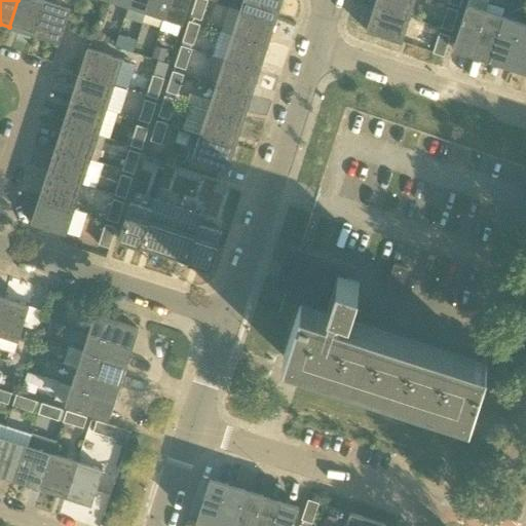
[(34,35),(45,0),(17,0),(9,27),(34,35)]
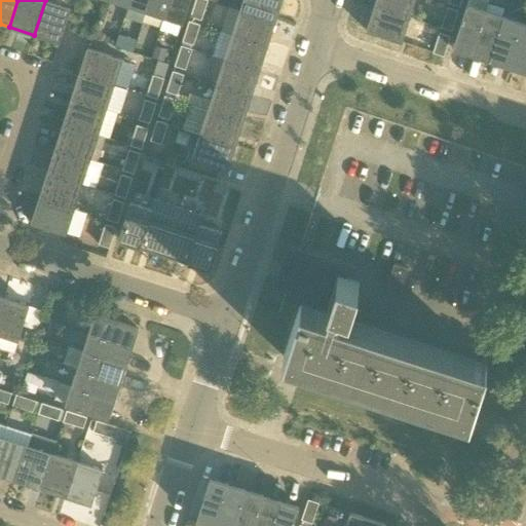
[(47,0),(45,0),(34,35),(60,43),(71,7),(70,7),(47,0)]
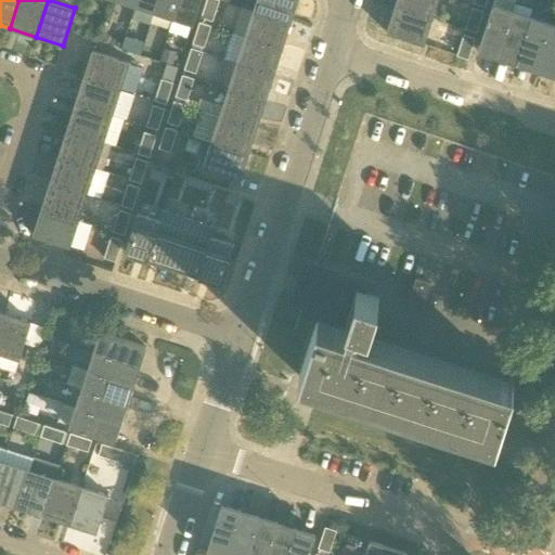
[(155,11),(158,0),(138,0),(137,5),(155,11)]
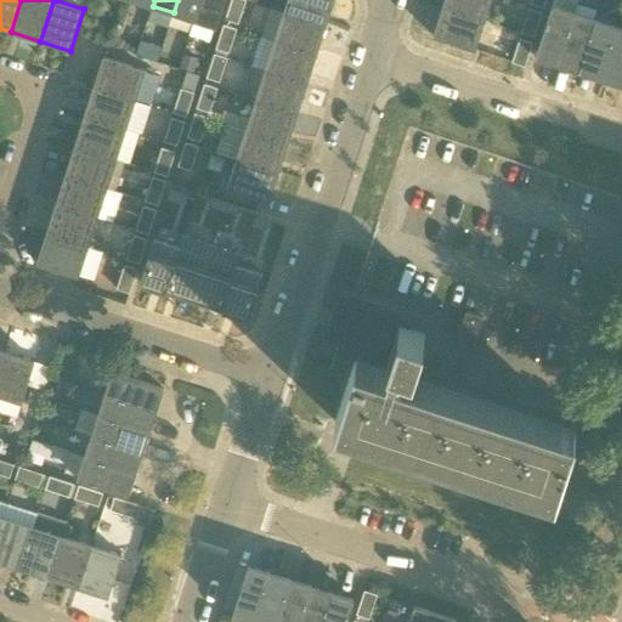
[(194,20),(201,0),(177,0),(174,12),(194,20)]
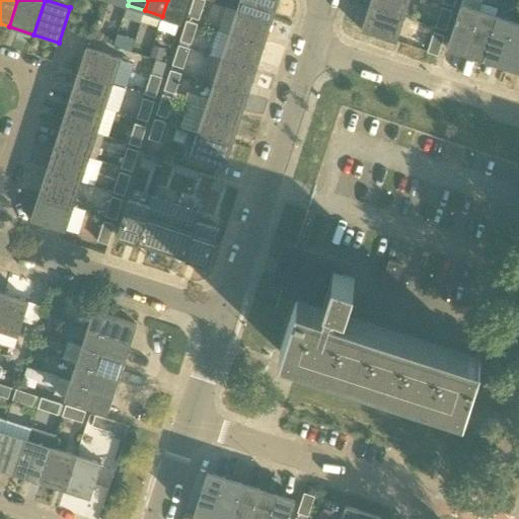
[(167,0),(162,16),(179,21),(179,22),(180,22),(187,0),(167,0)]
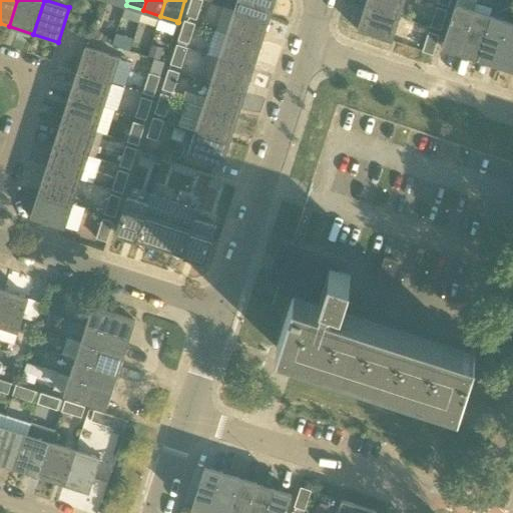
[(190,0),(186,16),(196,19),(202,0),(190,0)]
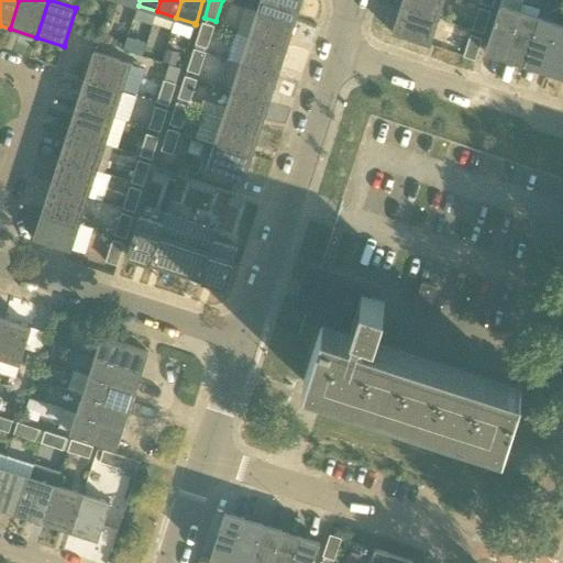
[(257,11),(295,23),(302,0),(230,0),(230,2),(257,11)]
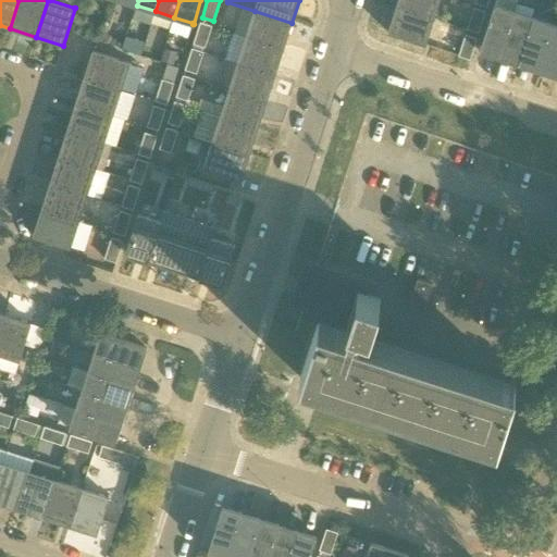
[(434,17),(440,0),(398,0),(396,5),(434,17)]
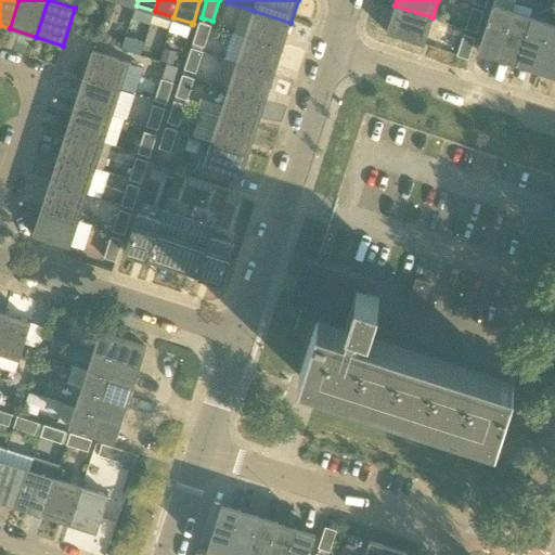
[(424,44),(433,17),(395,5),(386,33),(424,44)]
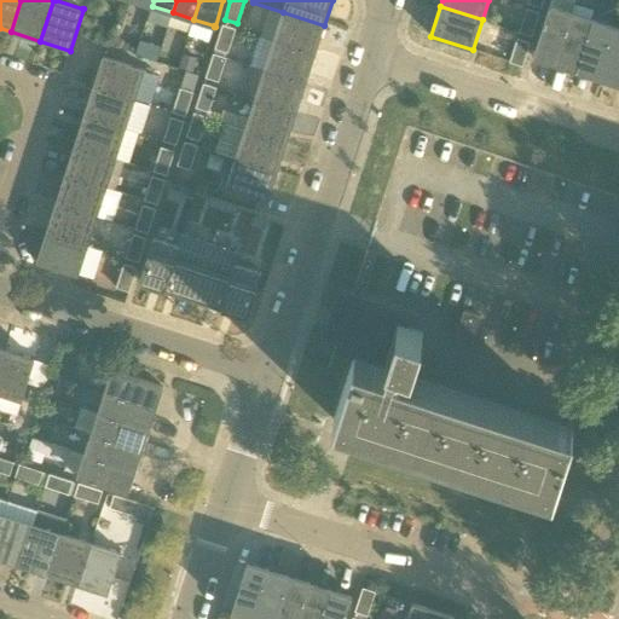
[(550,6),(533,57),(554,64),(571,13),(551,6),(550,6)]
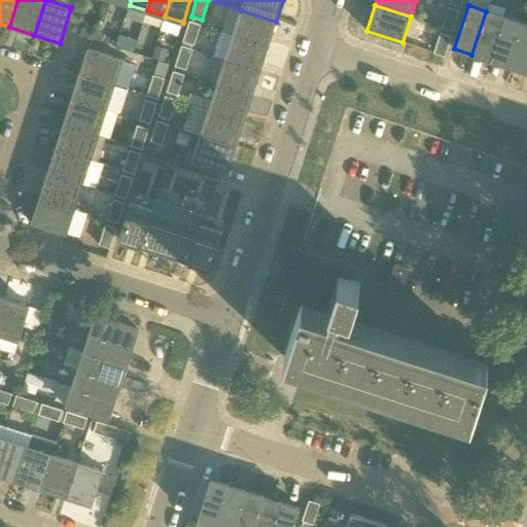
[(449,7),(443,28),(453,31),(459,11),(449,7)]
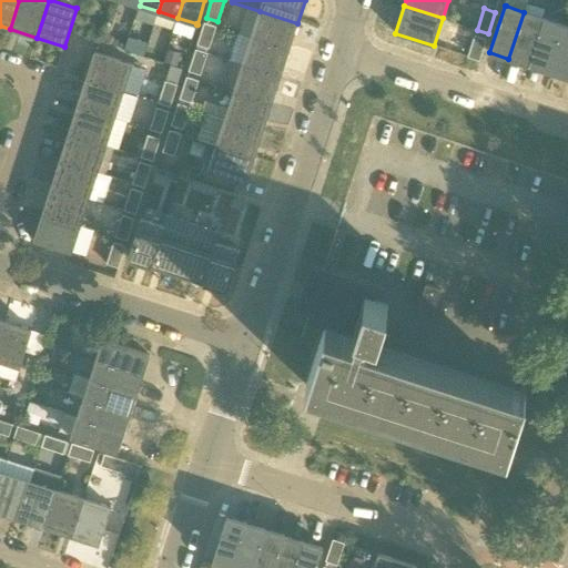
[(290,50),(297,23),(260,11),(251,38),(290,50)]
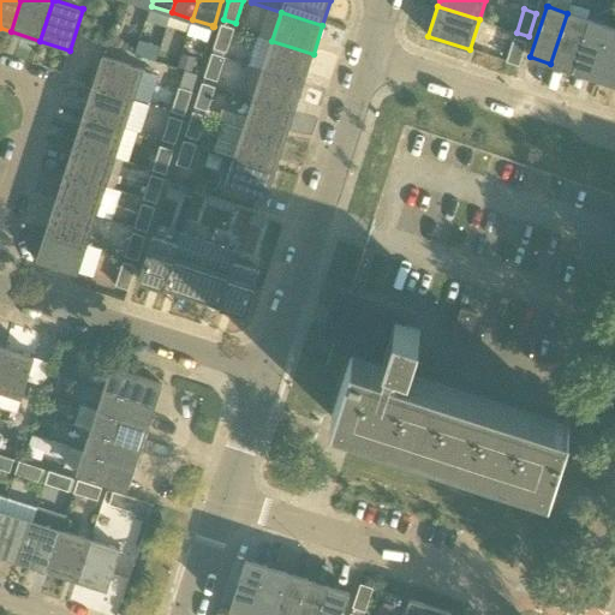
[(587,19),(567,13),(550,64),(572,70),(587,19)]
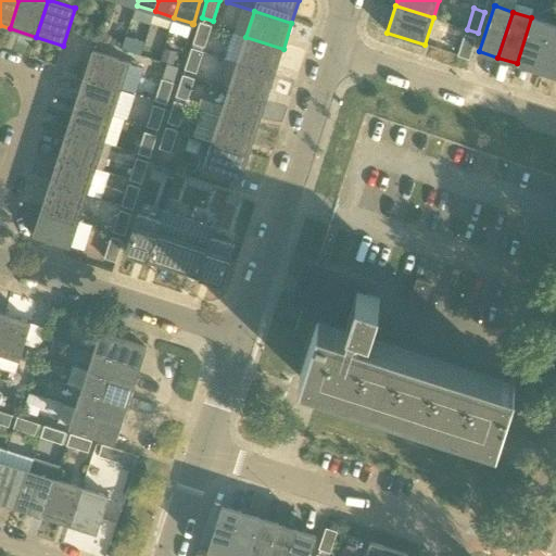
[(550,24),(531,17),(517,63),(535,70),(550,24)]
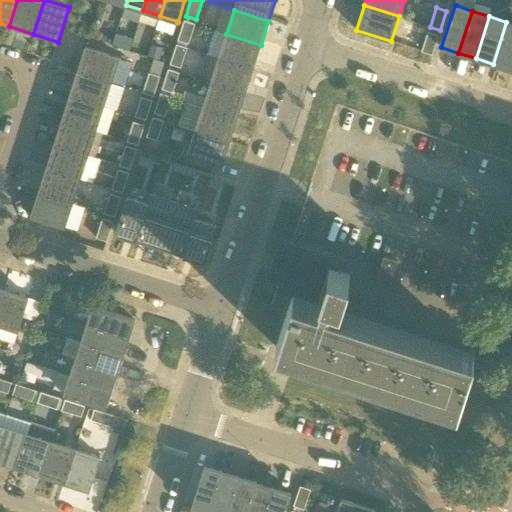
[(178,40),(188,43),(195,24),(184,21),(178,40)]
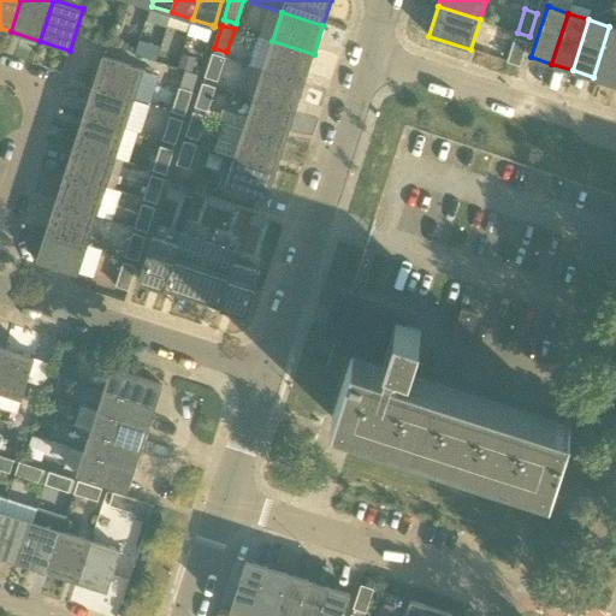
[(615,75),(615,28),(609,27),(593,77),(614,83),(615,75)]
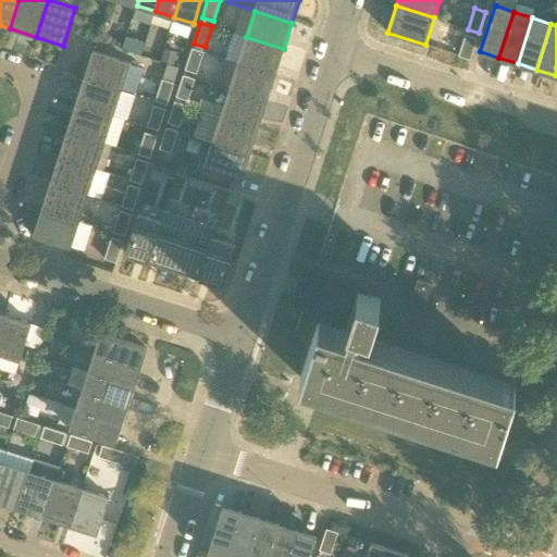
[(466,35),(459,56),(470,60),(477,39),(466,35)]
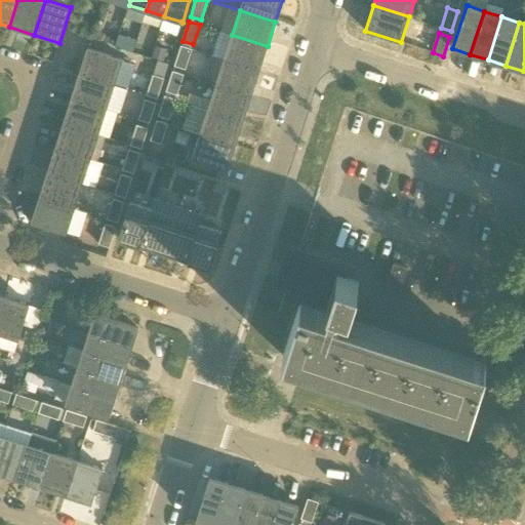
[(232,35),(224,59),(259,71),(268,46),(232,35)]
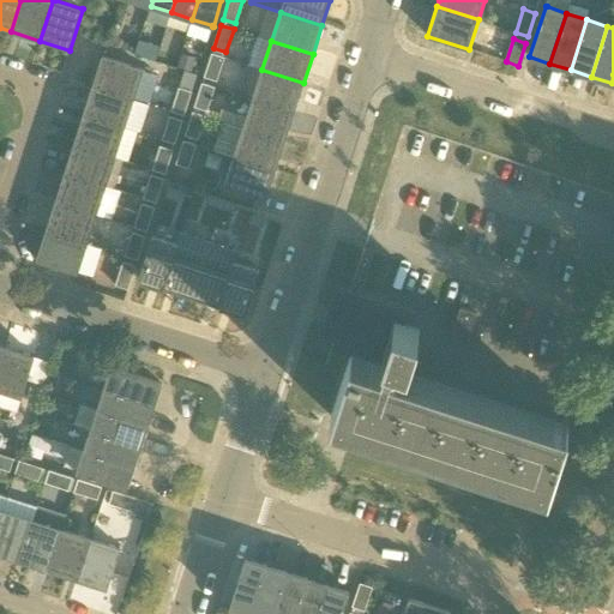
[(204,77),(216,80),(224,58),(212,53),(204,77)]
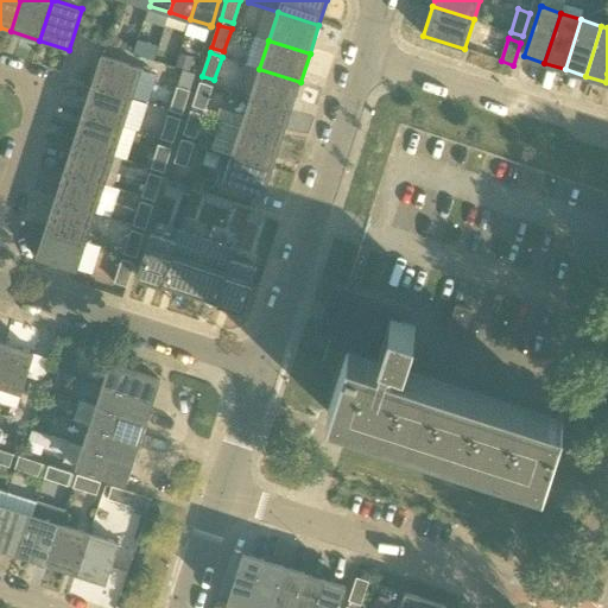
[(183,70),(189,71),(194,57),(179,54),(175,67),(183,70)]
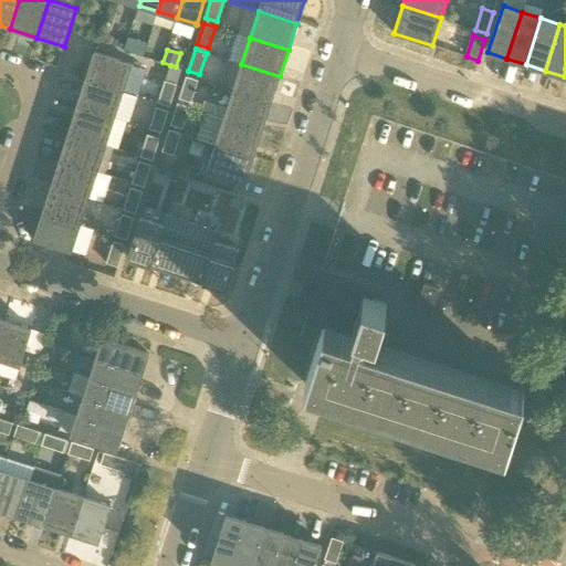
[(85,80),(124,92),(132,65),(133,64),(94,52),(85,80)]
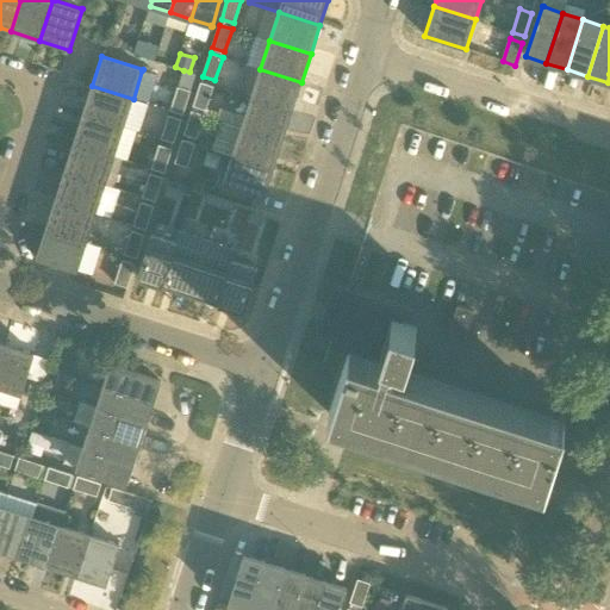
[(292,111),(302,82),(260,69),(251,98),(292,111)]
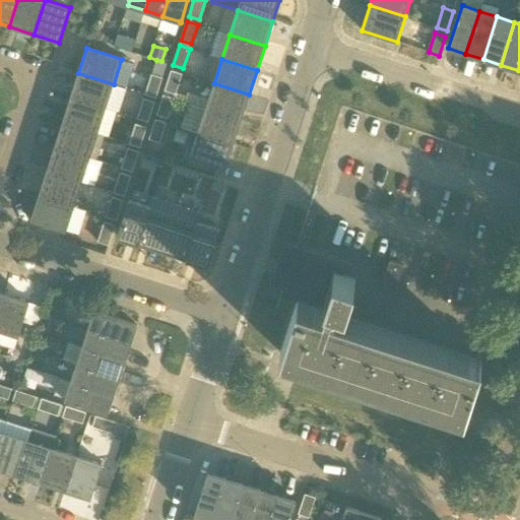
[(155,61),(151,74),(163,77),(167,65),(168,63),(161,61),(156,60),(155,61)]
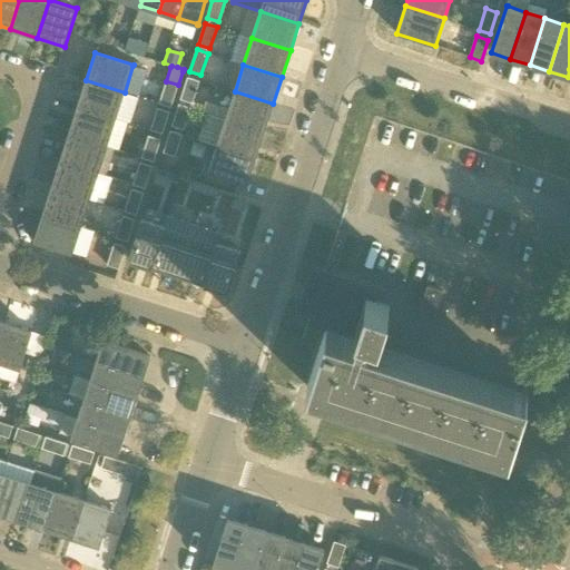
[(199,81),(188,77),(180,99),(179,104),(190,107),(193,102),(199,81)]
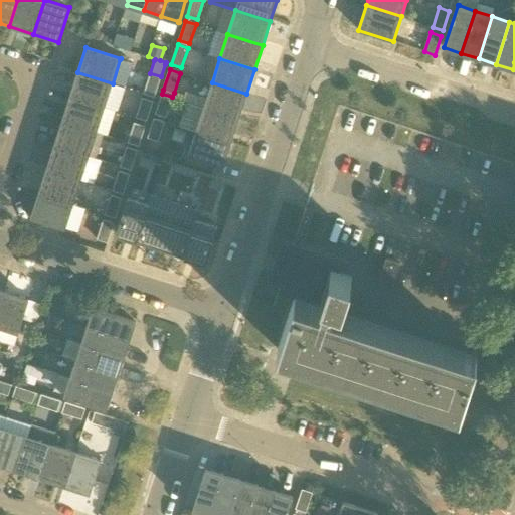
[(105,108),(113,83),(77,72),(69,97),(105,108)]
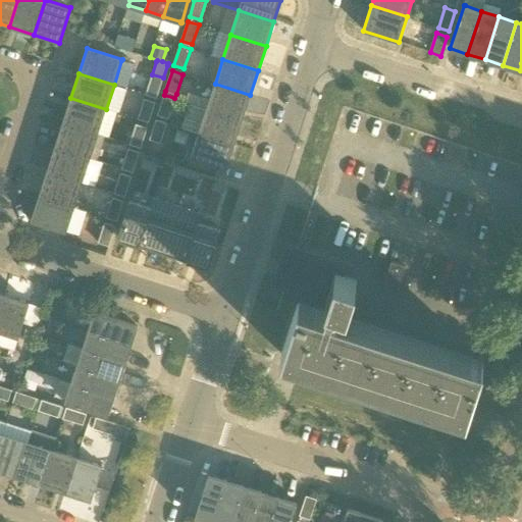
[(156,98),(163,77),(152,74),(146,94),(156,98)]
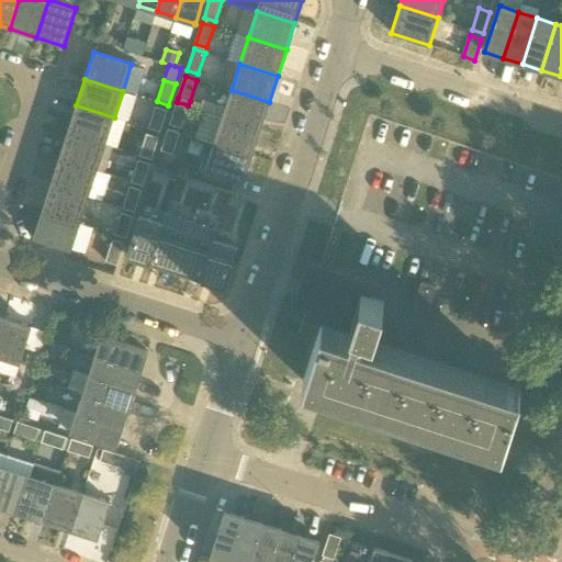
[(269,102),(232,90),(223,116),(260,128),(269,102)]
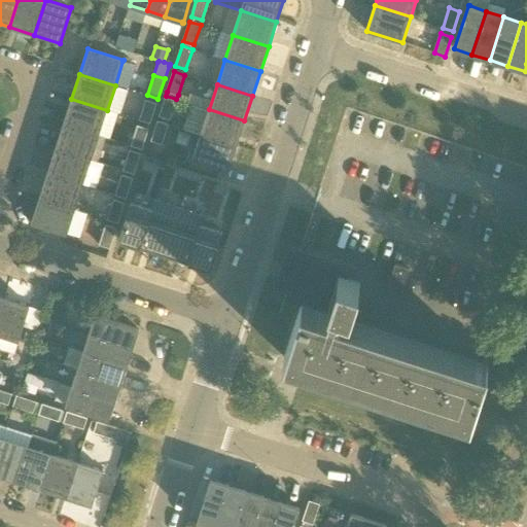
[(170,119),(176,99),(166,96),(159,116),(170,119)]
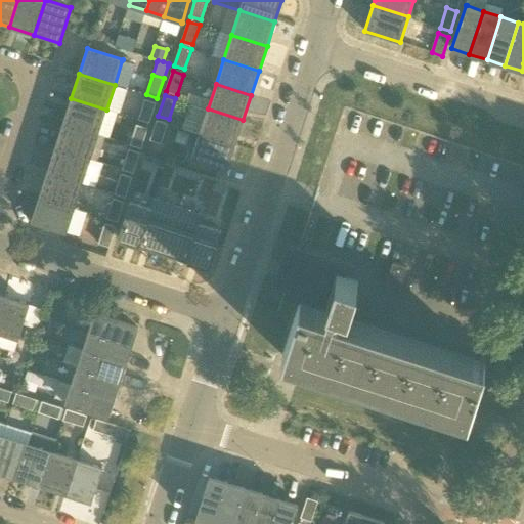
[(98,134),(106,110),(71,98),(63,123),(98,134)]
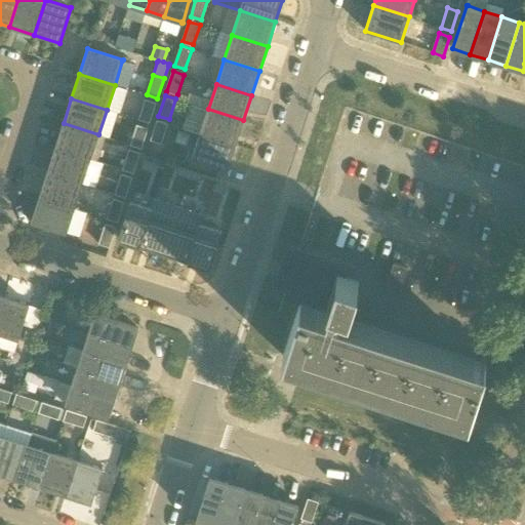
[(146,99),(138,119),(150,123),(156,103),(146,99)]
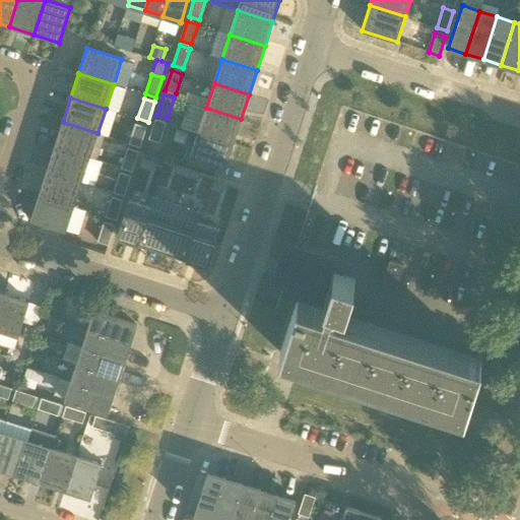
[(233,143),(241,119),(206,108),(198,132),(233,143)]
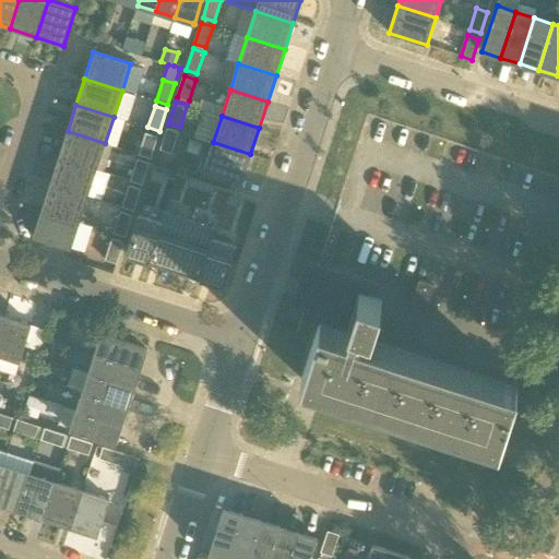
[(161,150),(171,153),(178,132),(167,128),(161,150)]
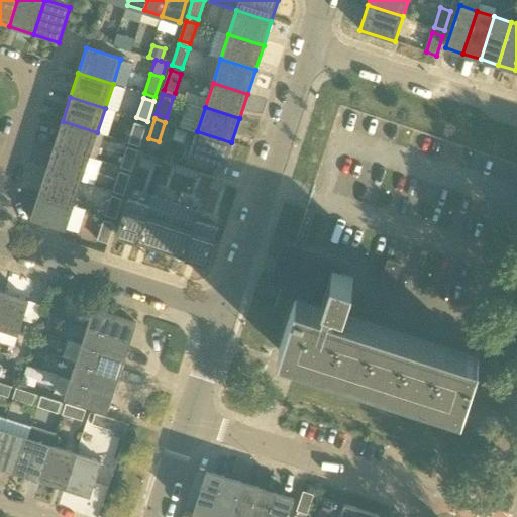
[(104,134),(97,132),(63,121),(55,145),(96,159),(104,134)]
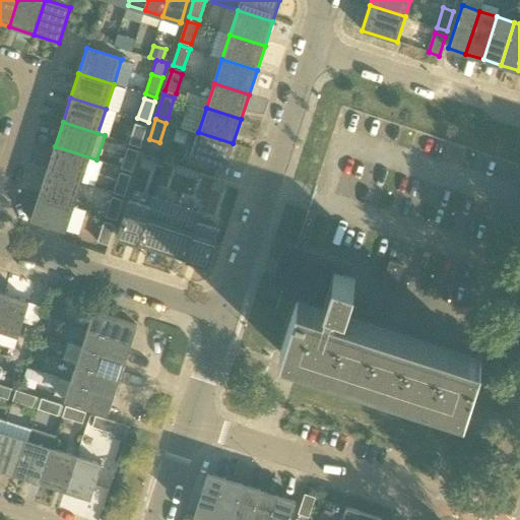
[(136,124),(129,143),(140,147),(146,127),(136,124)]
